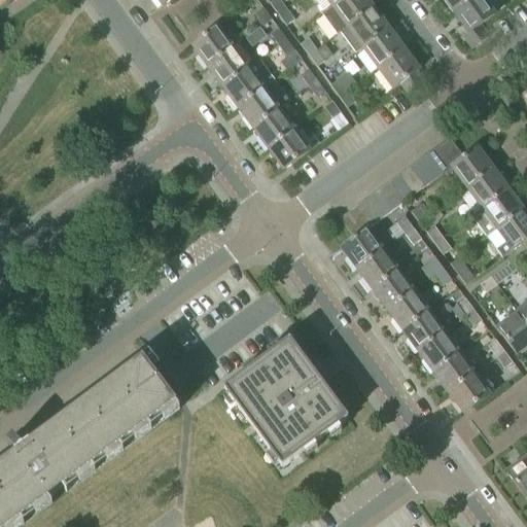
[(279,0),(274,0),(270,4),(277,14),(285,8),(279,0)]
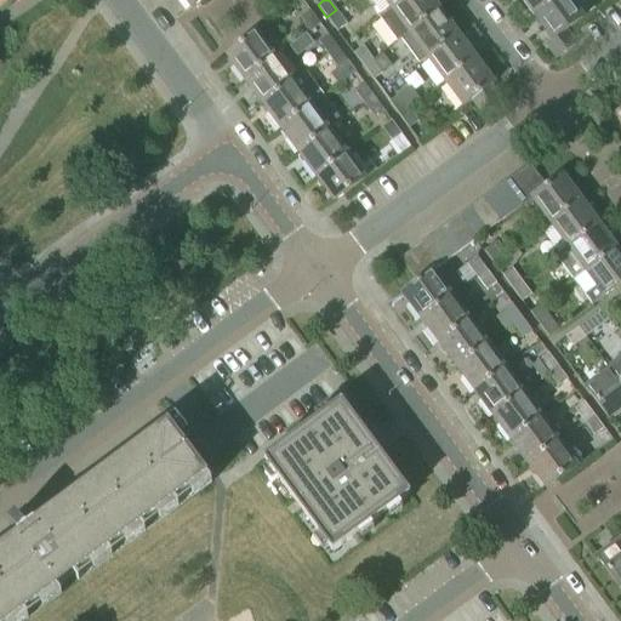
[(391,10),(380,17),(397,41),(400,39),(408,33),(439,10),(431,0),(399,0),(389,7),(391,10)]
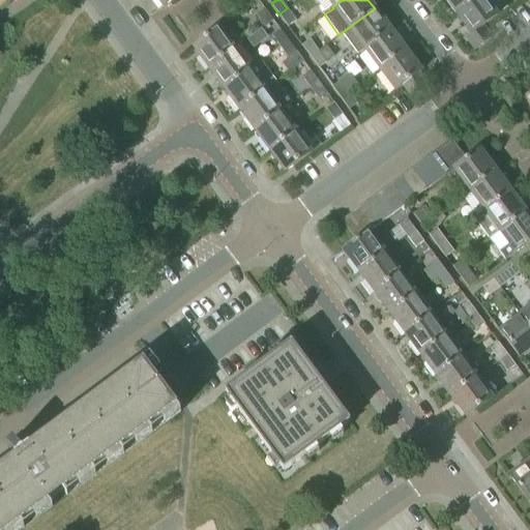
[(472,0),(445,0),(455,12),(472,0)]
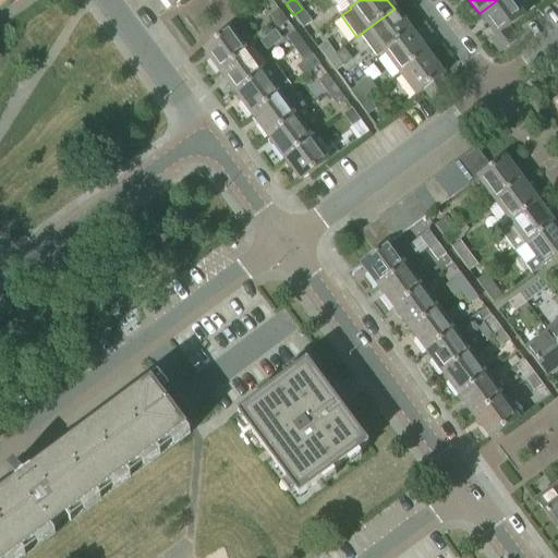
[(497,0),(480,13),(496,36),(490,40),(499,52),(517,39),(508,27),(523,16),(513,2),(516,0),(497,0)]
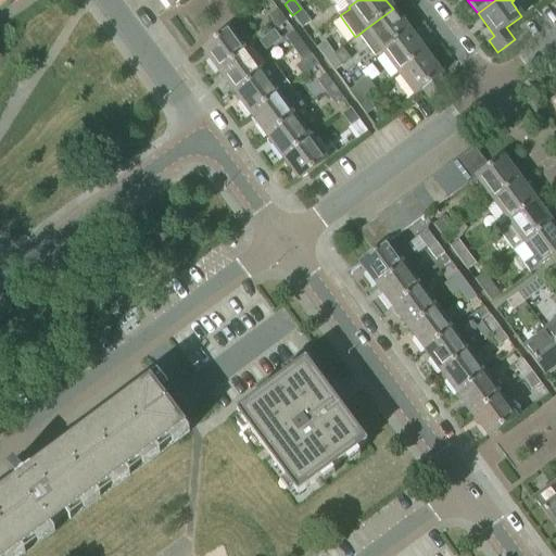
[(278,27),(286,21),(277,9),(268,15),(278,27)]
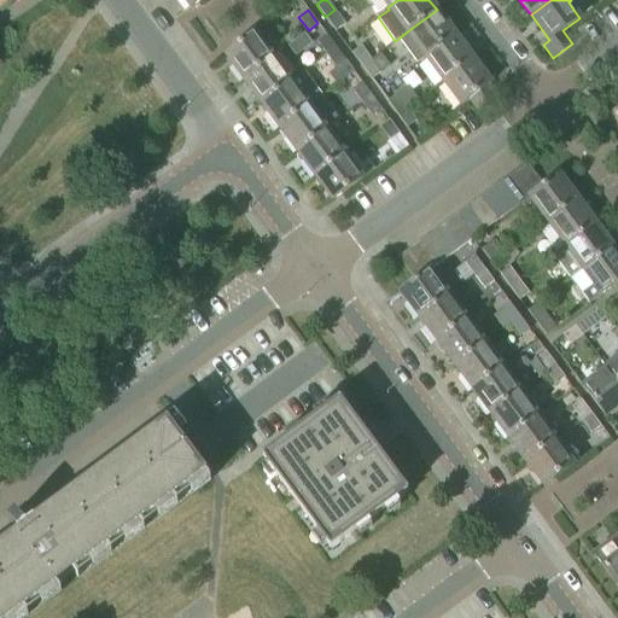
[(336,30),(345,23),(334,10),(325,17),(336,30)]
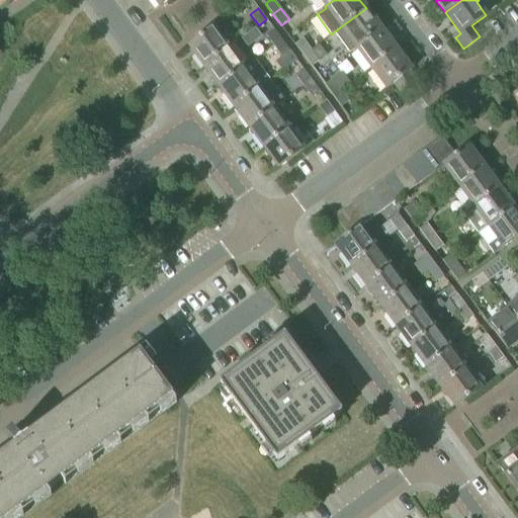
[(340,27),(334,32),(349,53),(355,49),(354,48),(380,28),(366,8),(340,27)]
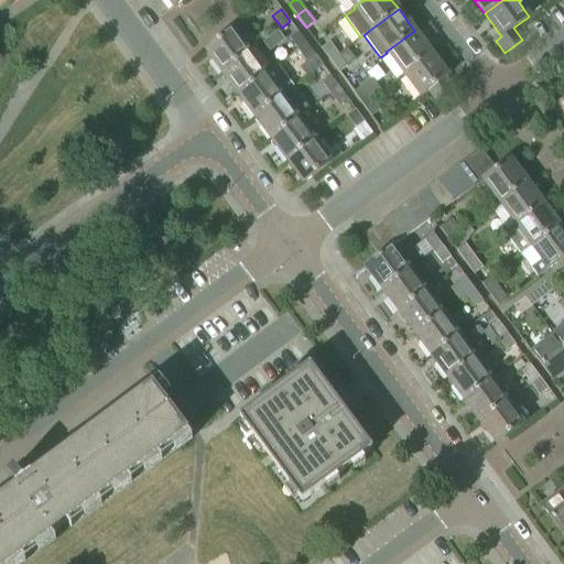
[(232,29),(205,50),(220,72),(248,51),(232,29)]
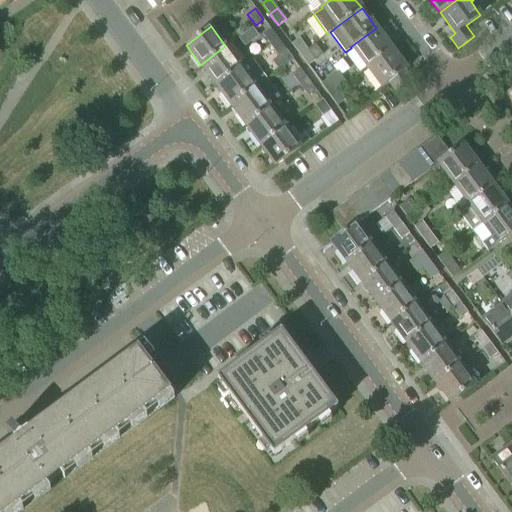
[(376,28),(350,47),(351,48),(365,67),(391,48),(376,28)]
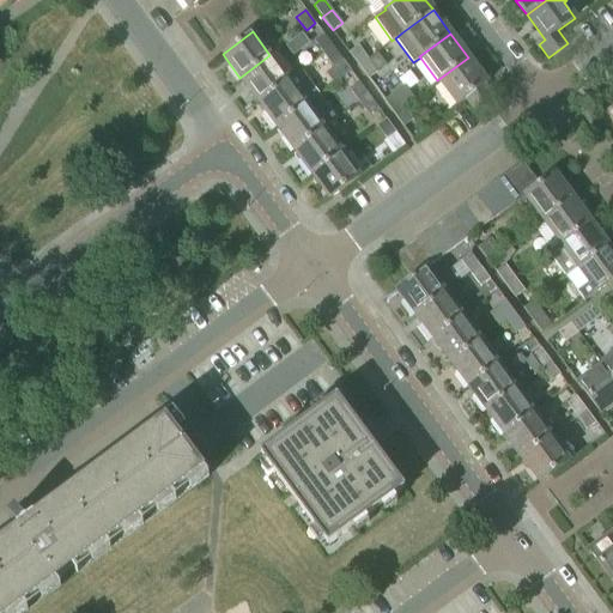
[(323,35),(314,41),(322,53),(332,46),(323,35)]
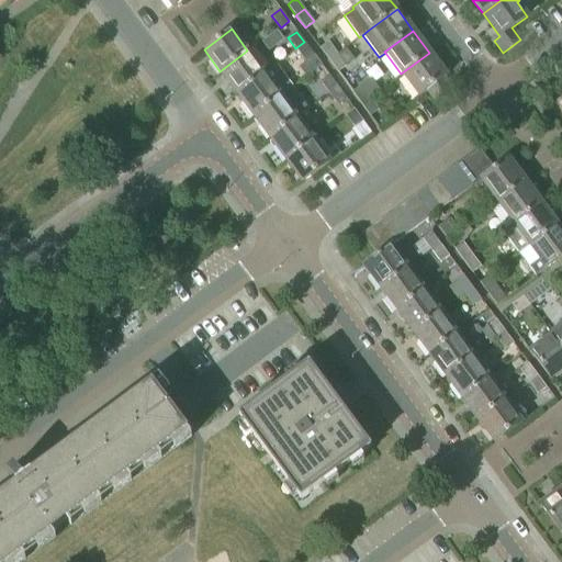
[(305,62),(314,55),(304,42),(295,48),(305,62)]
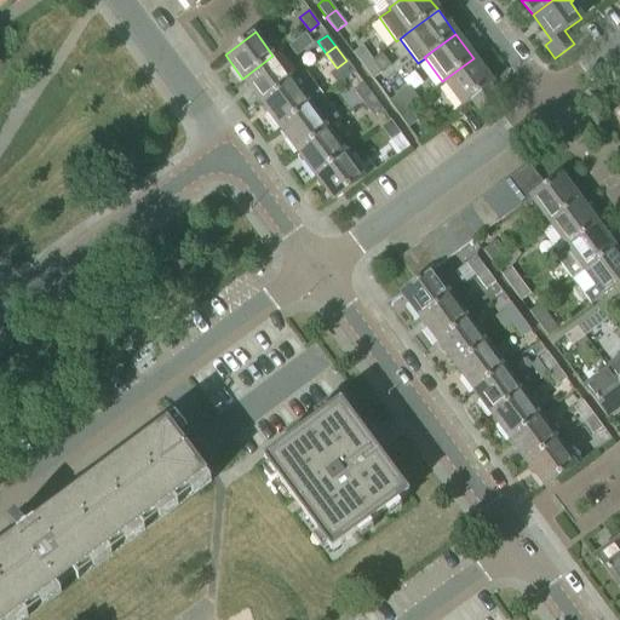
[(362,46),(352,52),(362,65),(372,58),(362,46)]
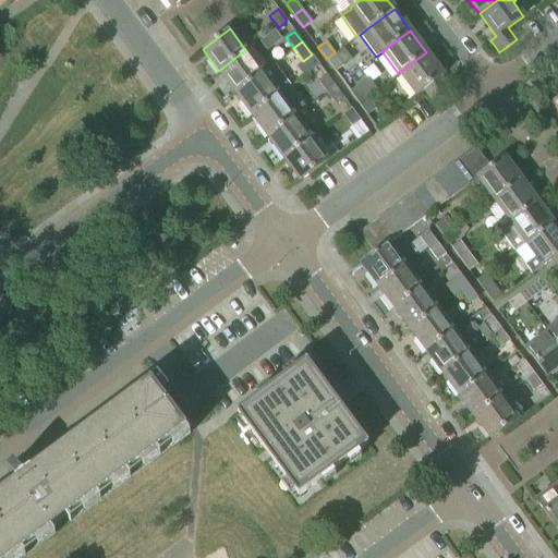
[(234,93),(262,72),(245,50),(218,71),(234,93)]
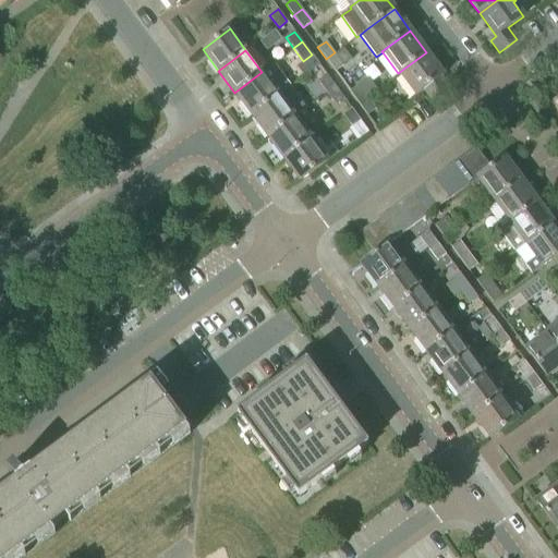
[(334,71),(343,65),(335,52),(326,59),(334,71)]
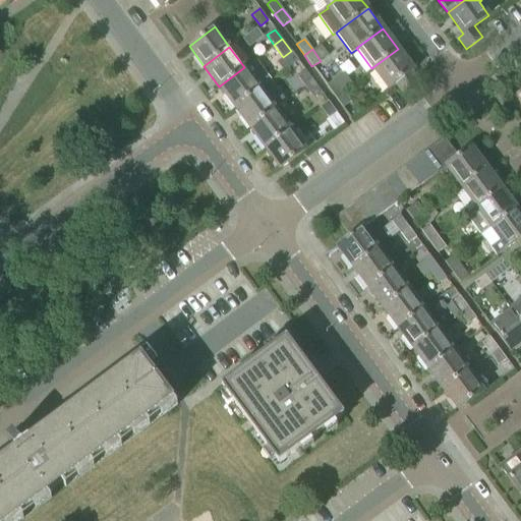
[(398,49),(371,68),(388,90),(395,83),(404,95),(420,82),(411,71),(413,70),(398,49)]
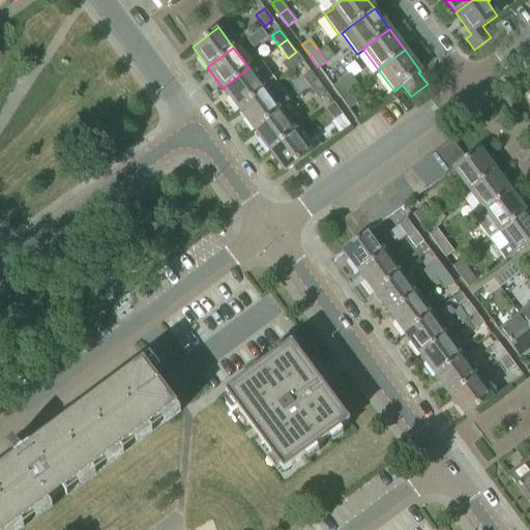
[(248,68),(223,88),(238,109),(275,82),(260,61),(249,69),(248,68)]
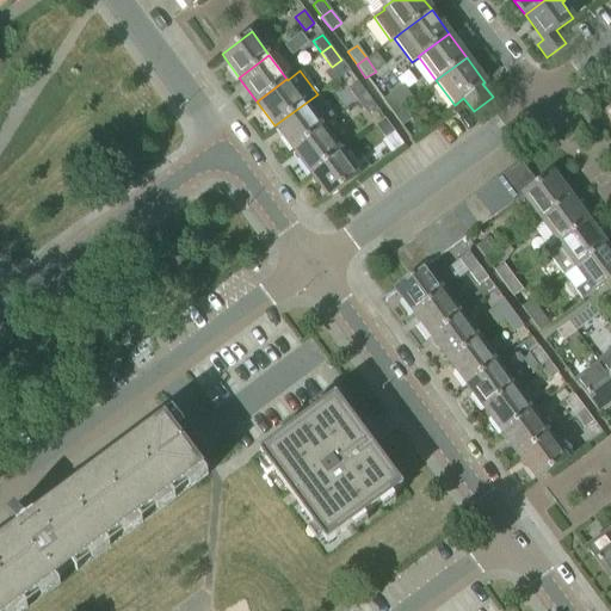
[(357,81),(347,88),(357,102),(366,94),(357,81)]
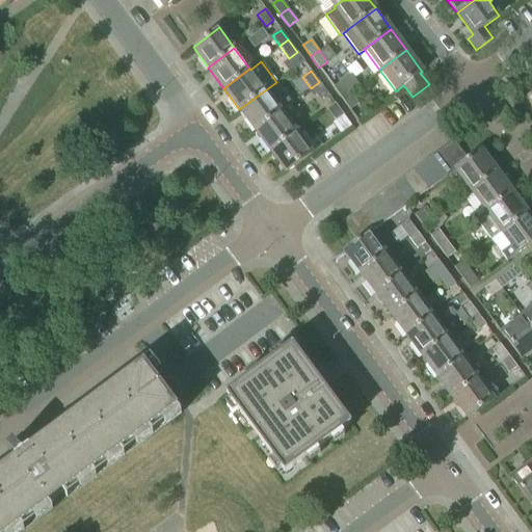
[(341,81),(333,87),(341,98),(349,92),(341,81)]
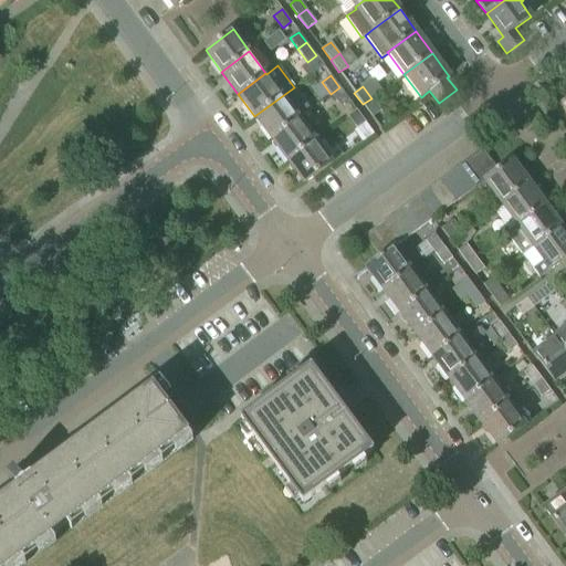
[(299,118),(311,109),(294,87),(254,116),(271,138),(299,117),(299,118)]
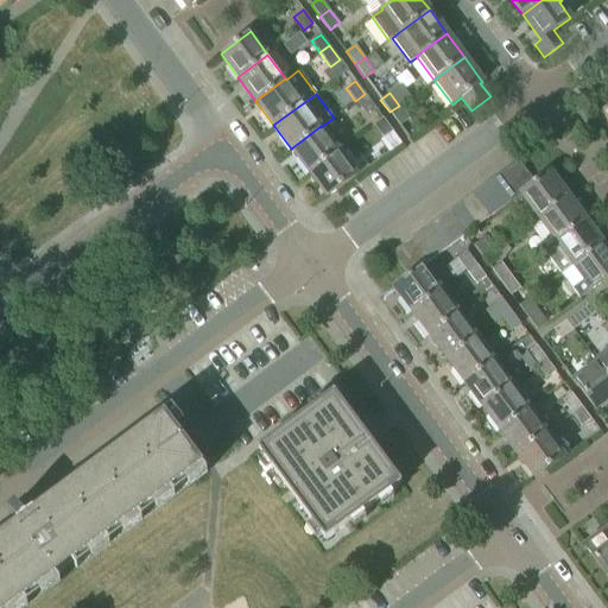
[(366,113),(374,107),(365,94),(355,101),(366,113)]
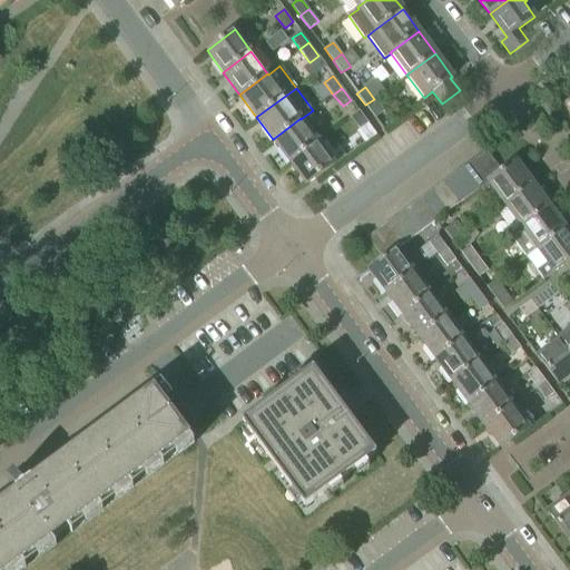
[(365,105),(375,117),(383,110),(374,99),(365,105)]
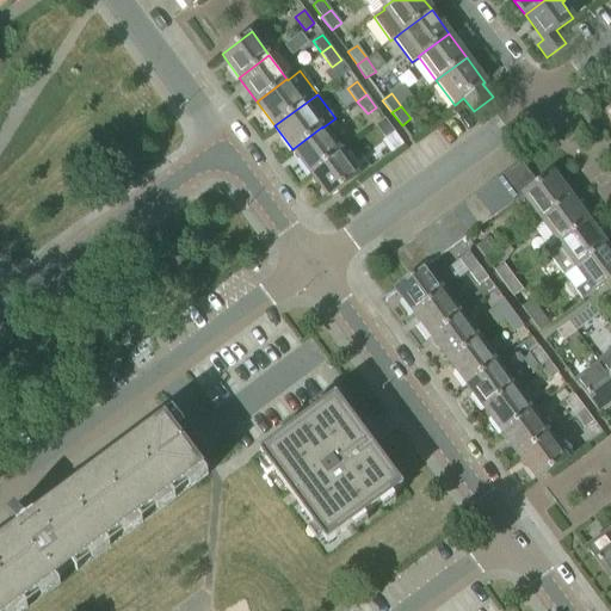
[(384,118),(375,125),(384,139),(394,131),(384,118)]
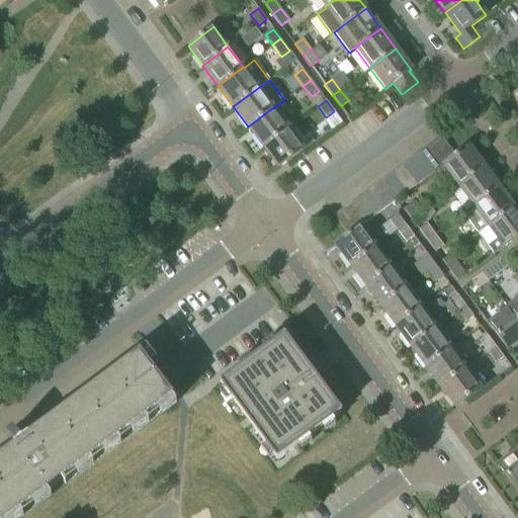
[(273,107),(248,126),(262,147),(288,127),(273,108),(273,107)]
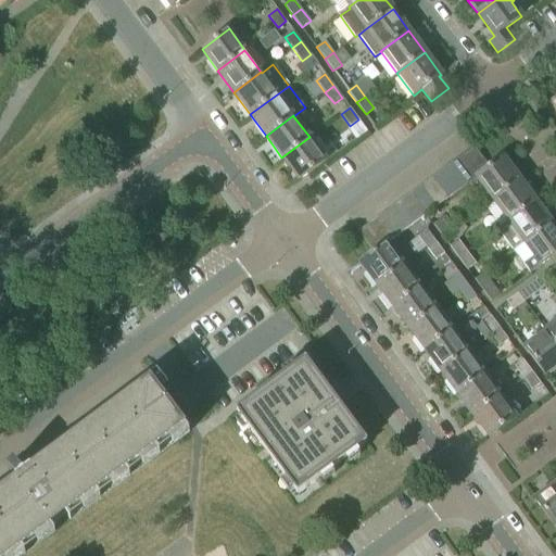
[(299,180),(326,160),(310,137),(281,158),(299,180)]
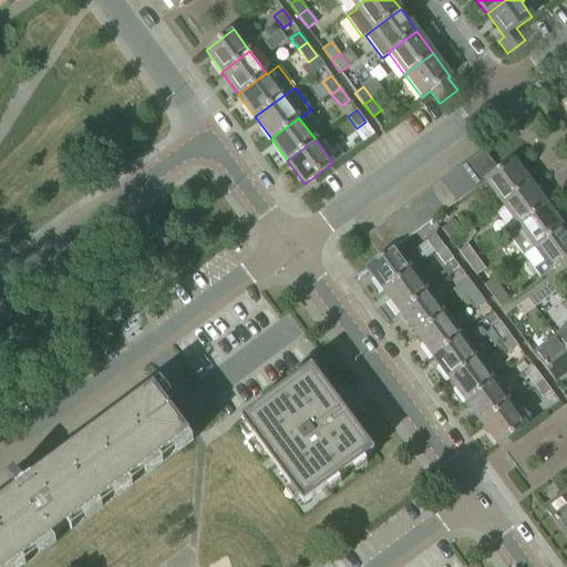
[(488,178),(498,171),(483,150),(472,156),(488,178)]
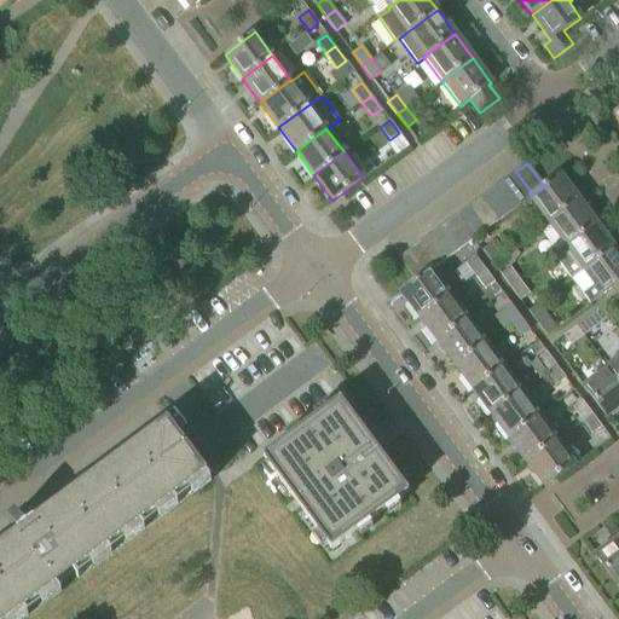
[(533,195),(515,171),(504,180),(521,203),(533,195)]
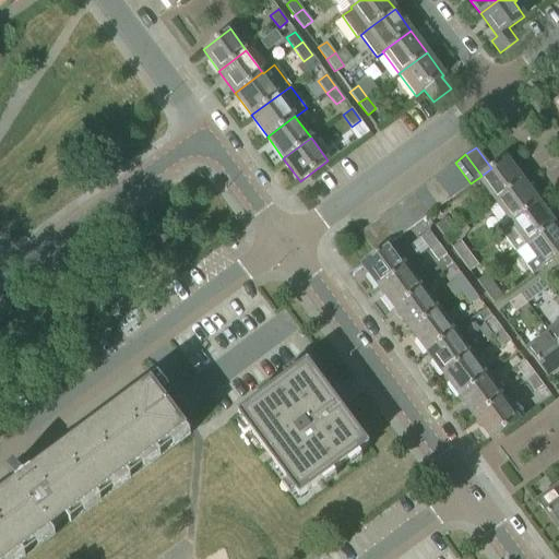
[(491,168),(482,176),(471,183),(474,188),(480,183),(494,201),(522,180),(506,158),(491,168)]
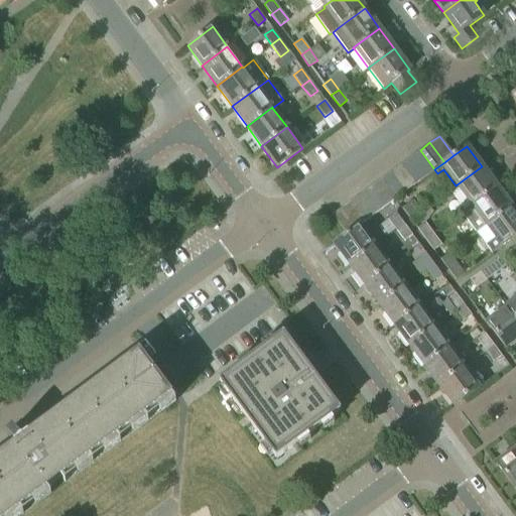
[(434,169),(420,150),(410,157),(424,176),(434,169)]
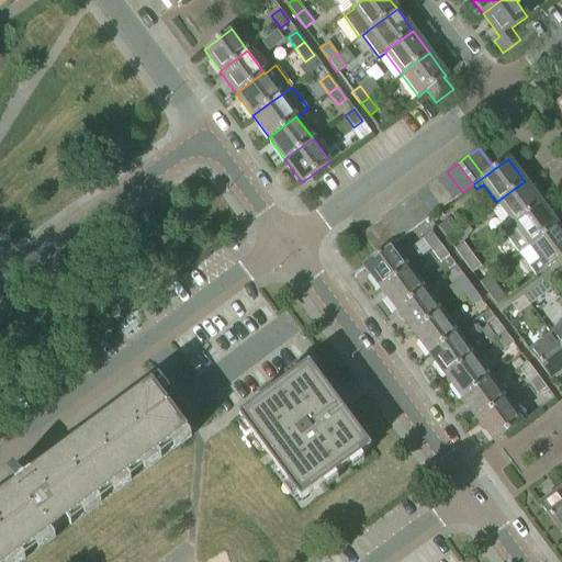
[(462,192),(447,171),(437,179),(452,200),(462,192)]
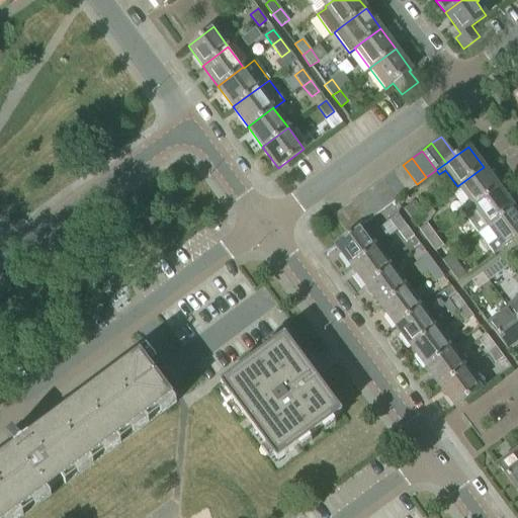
[(417,184),(403,165),(393,172),(407,191),(417,184)]
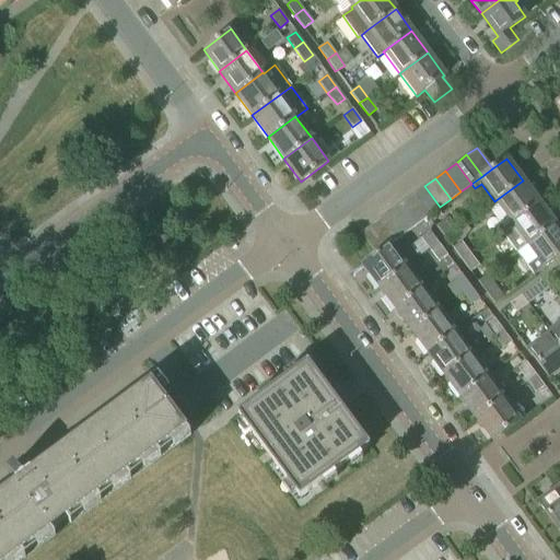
[(511,223),(539,202),(523,181),(494,201),(511,223)]
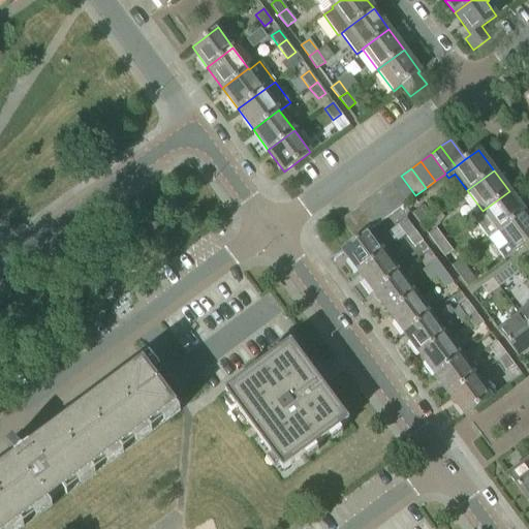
[(415,195),(401,176),(391,183),(405,203),(415,195)]
